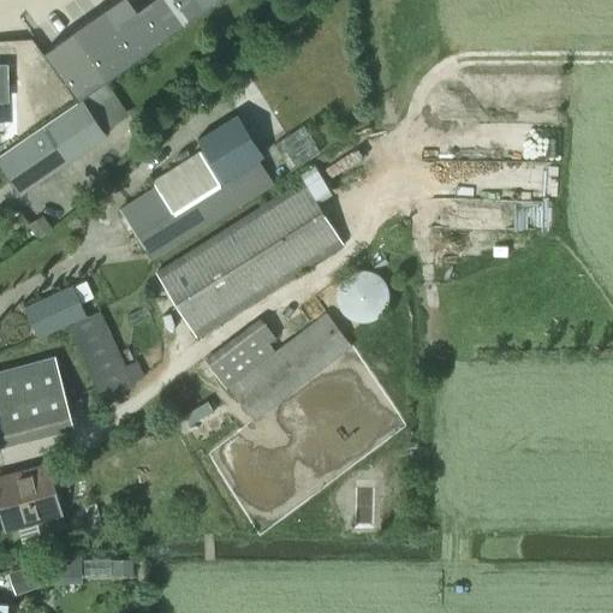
[(130,0),(118,0),(100,12),(134,60),(161,39),(130,0)]
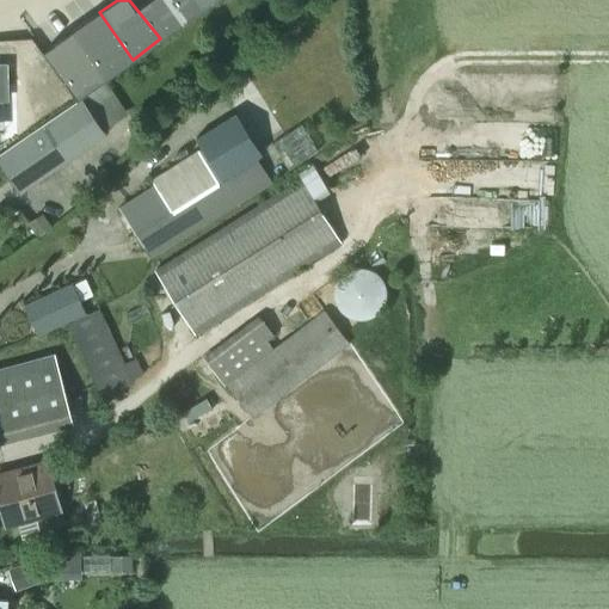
[(174,0),(147,0),(137,8),(160,38),(189,18),(174,0)]
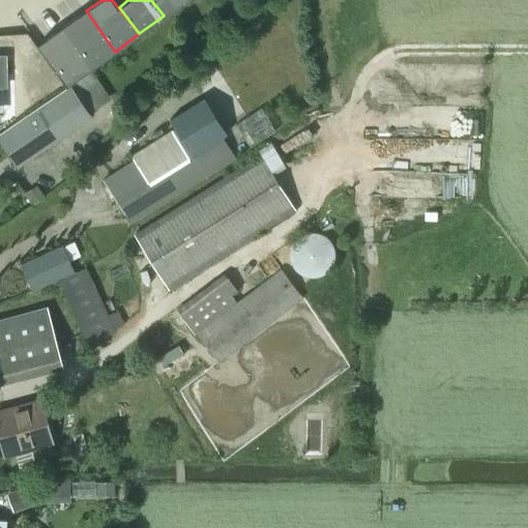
[(151,0),(164,16),(183,0),(151,0)]
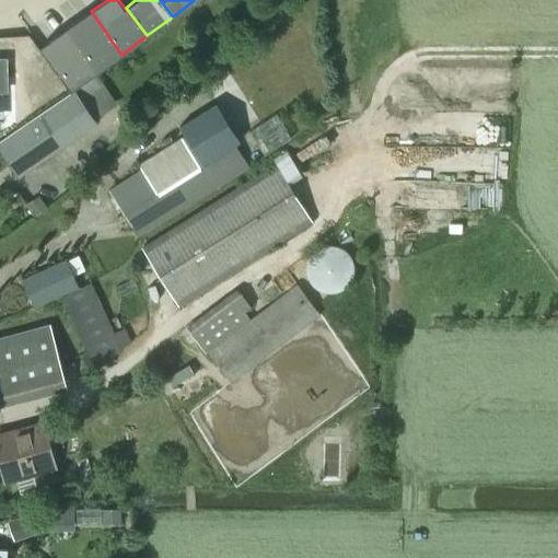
[(91,11),(66,32),(95,73),(121,55),(91,11)]
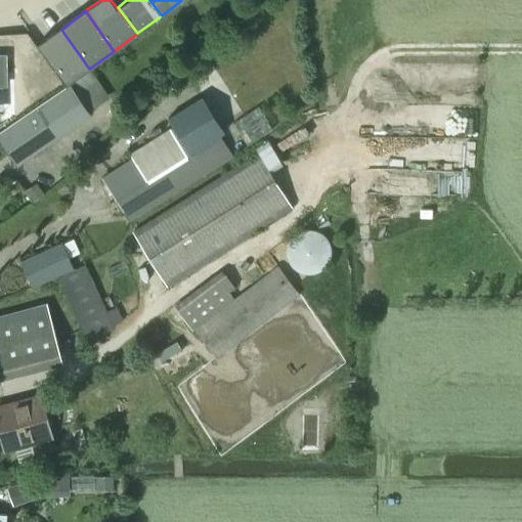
[(61,30),(38,46),(71,84),(89,69),(61,30)]
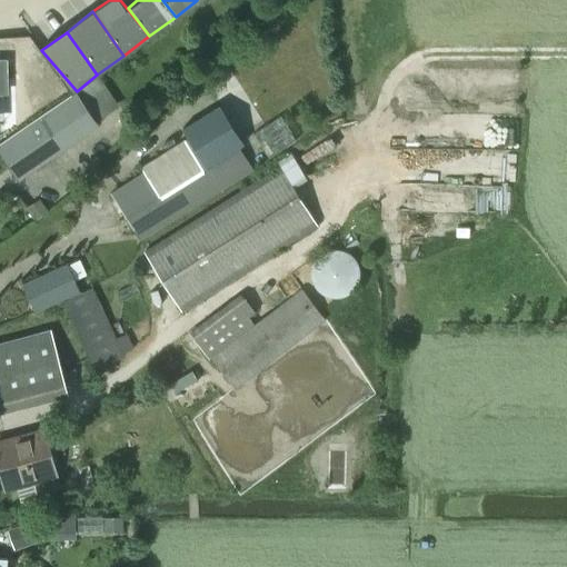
[(99,125),(77,91),(0,143),(0,152),(11,169),(18,180),(99,125)]
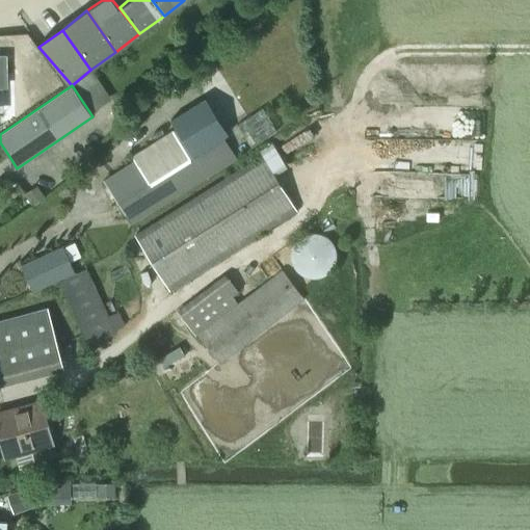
[(203,102),(168,125),(171,131),(190,159),(193,157),(223,138),(226,137),(203,102)]
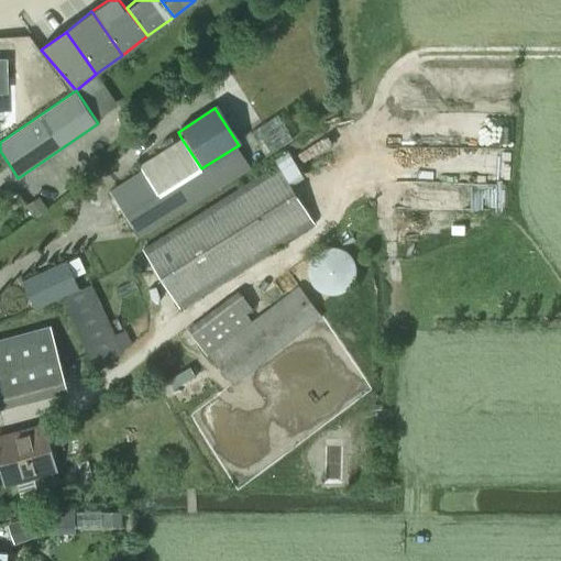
[(250,168),(239,151),(237,146),(205,166),(201,168),(182,139),(139,165),(142,171),(109,191),(138,238),(250,168)]
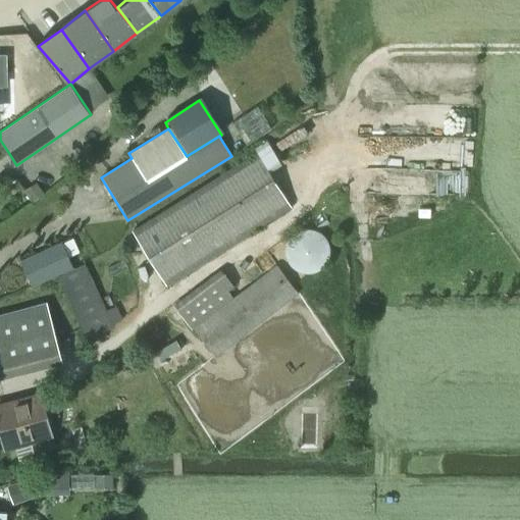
[(291,205),(271,174),(284,166),(270,145),(257,153),(133,232),(166,284),(291,205)]
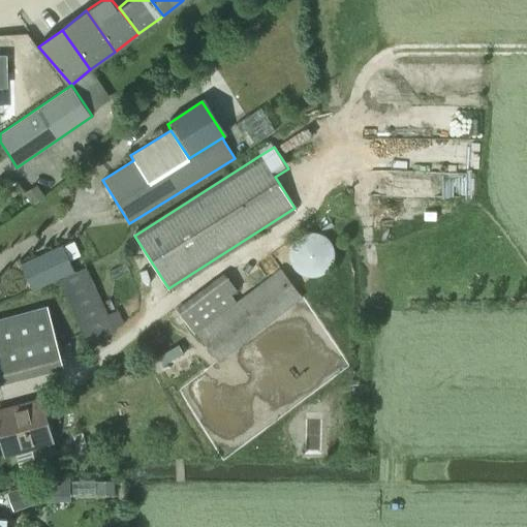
[(74,242),(63,247),(69,260),(81,255),(74,242)]
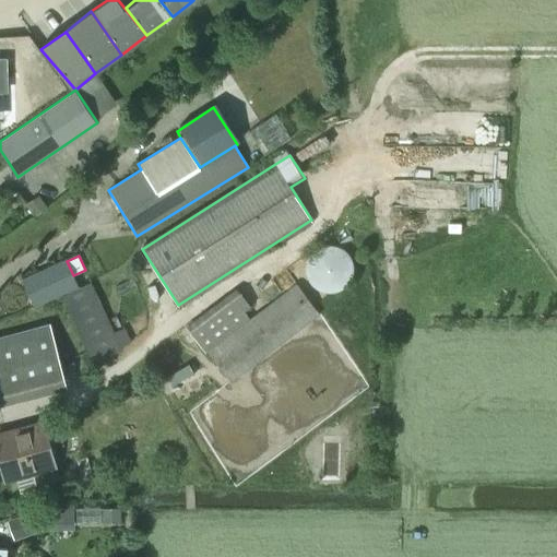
[(60,296),(79,287),(73,275),(67,261),(66,259),(23,280),(35,306),(35,308),(60,296)]
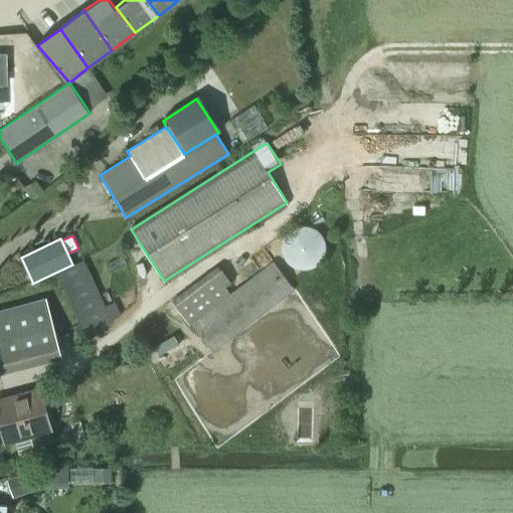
[(72,265),(55,273),(83,337),(121,318),(114,303),(105,308),(84,259),(72,265)]
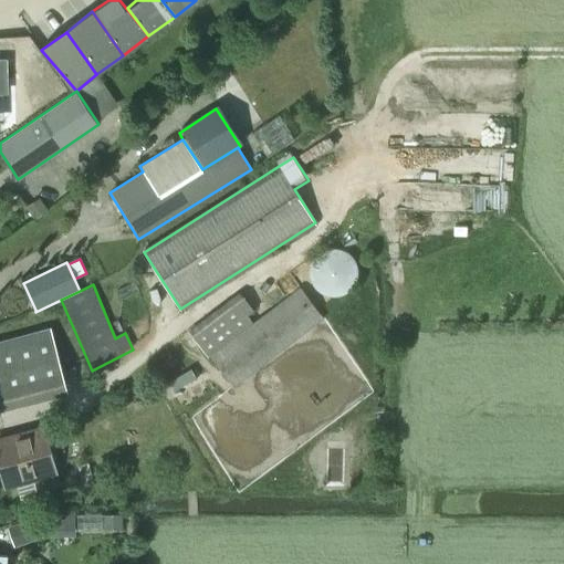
[(240,294),(189,333),(208,358),(210,357),(233,386),(323,317),(300,288),(260,319),(240,294)]
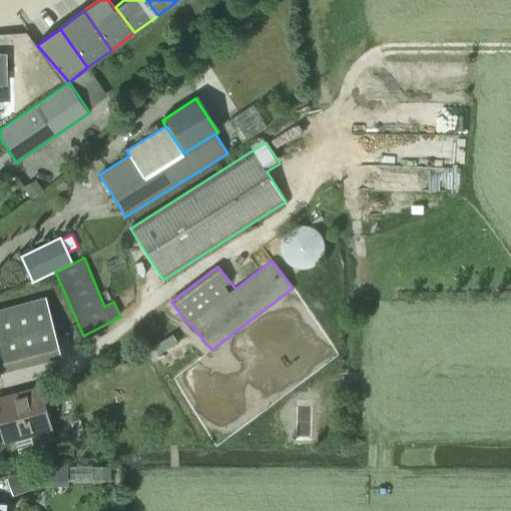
[(46,298),(0,310),(0,372),(62,355),(46,298)]
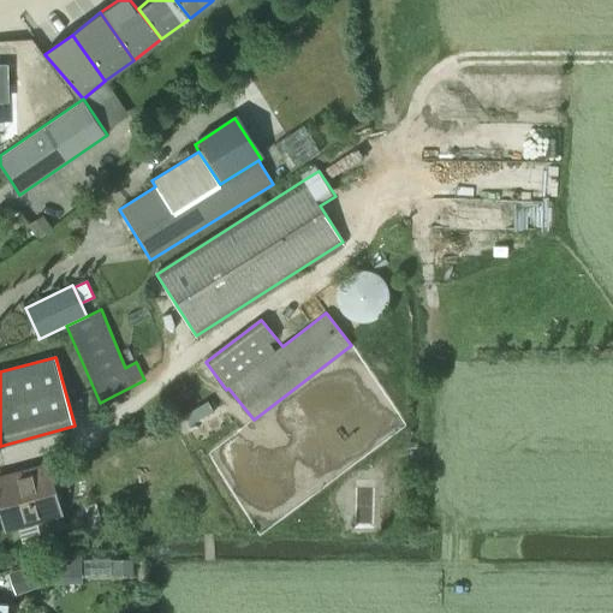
[(0,509),(5,529),(60,515),(47,464),(0,476),(0,509)]
